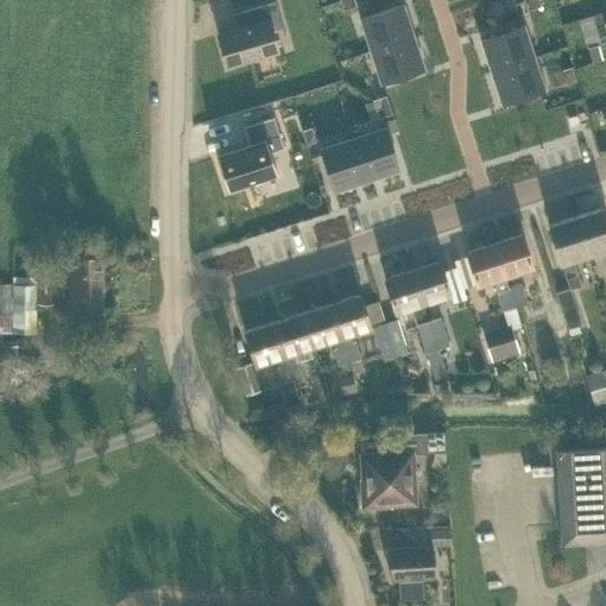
[(355,0),(340,0),(345,13),(359,8),(355,0)]
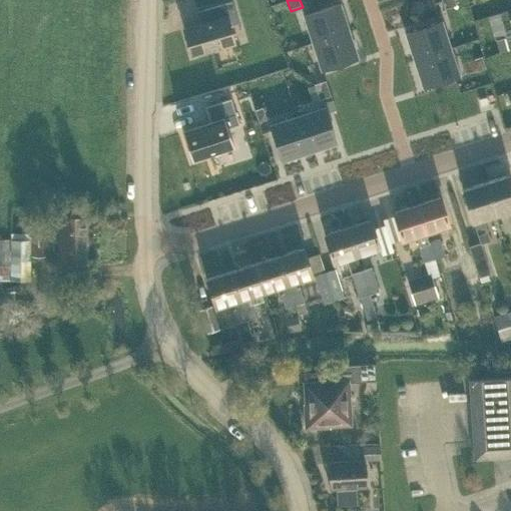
[(455,0),(442,0),(446,11),(458,7),(455,0)]
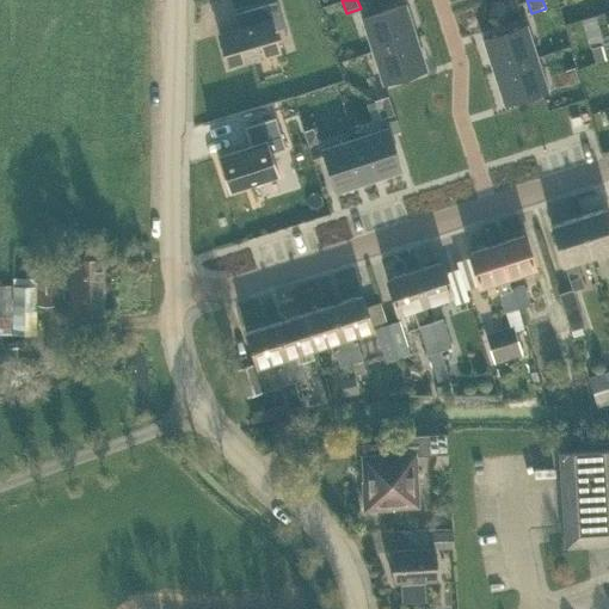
[(278,5),(244,16),(247,30),(220,38),(229,71),(281,55),(274,34),(285,30),(278,5)]
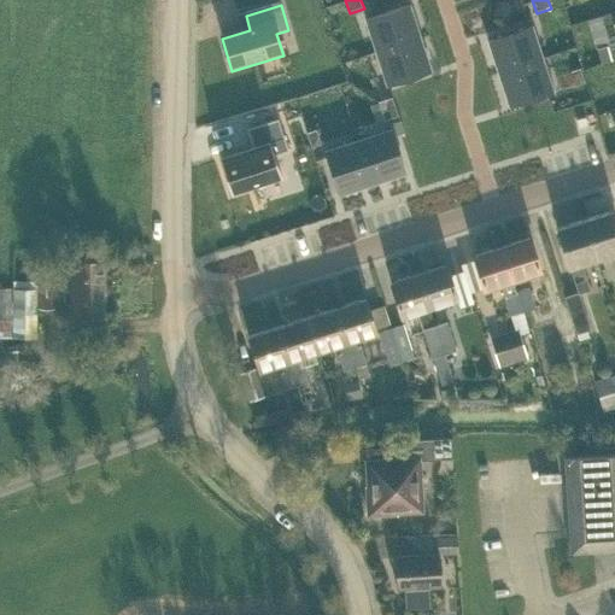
[(411,7),(368,22),(378,54),(421,41),(411,7)]
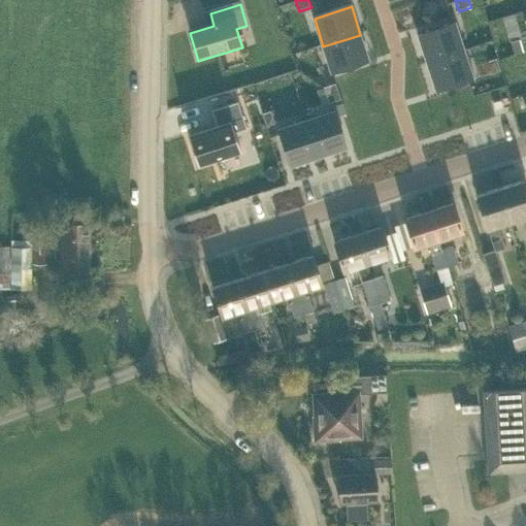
[(456,24),(419,36),(428,65),(465,53),(456,24)]
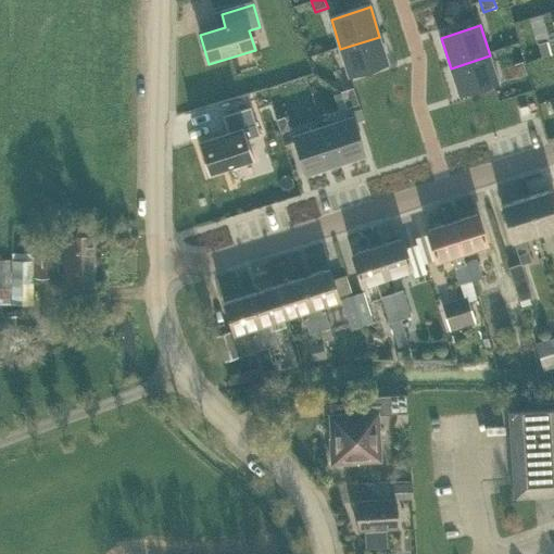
[(379,37),(340,49),(350,79),(389,66),(379,37)]
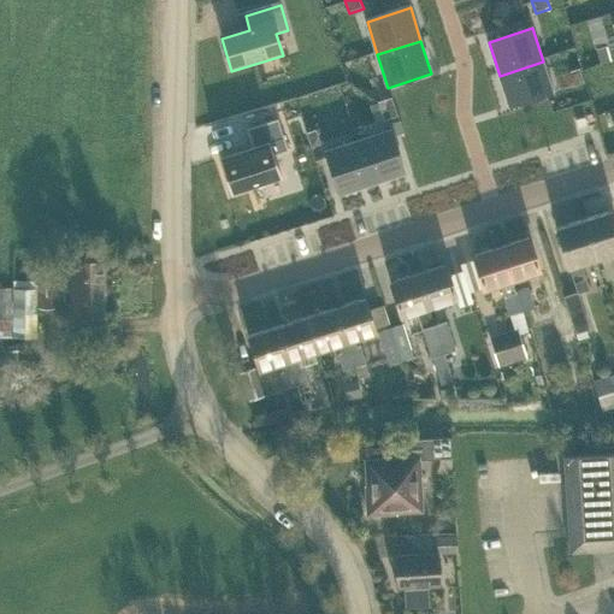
[(601,66),(612,63),(608,48),(597,51),(601,66)]
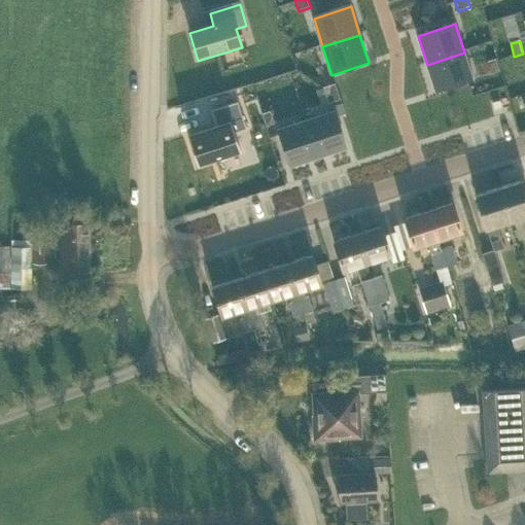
[(464,53),(427,65),(436,93),(474,80),(464,53)]
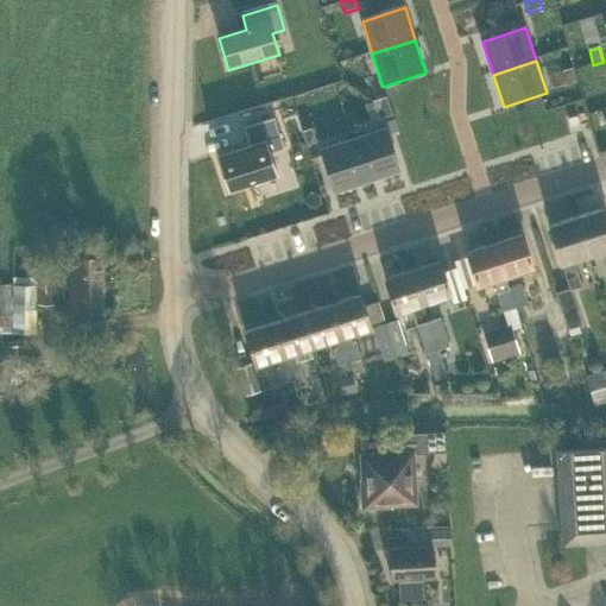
[(573,69),(563,73),(568,86),(578,83),(573,69)]
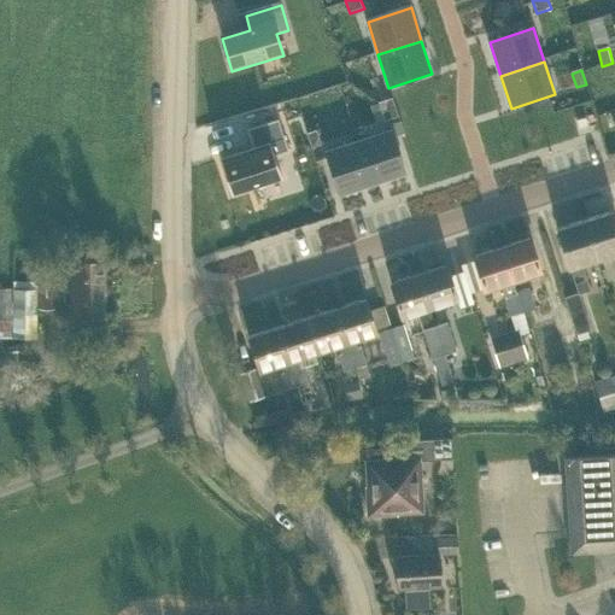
[(393,100),(380,105),(386,123),(399,118),(393,100)]
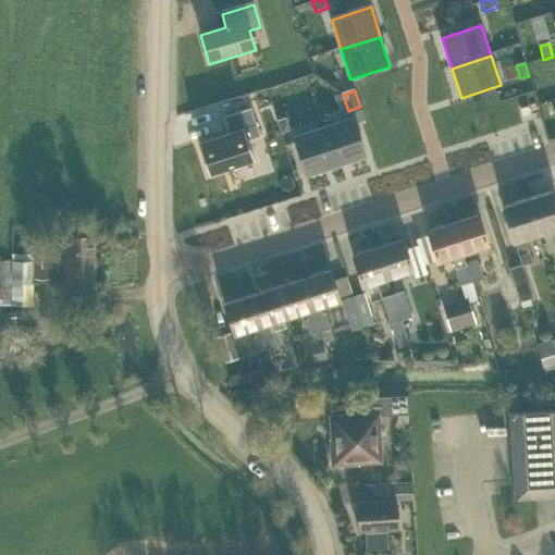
[(231,136),(200,146),(210,177),(256,162),(249,142),(261,138),(253,110),(225,119),(231,136)]
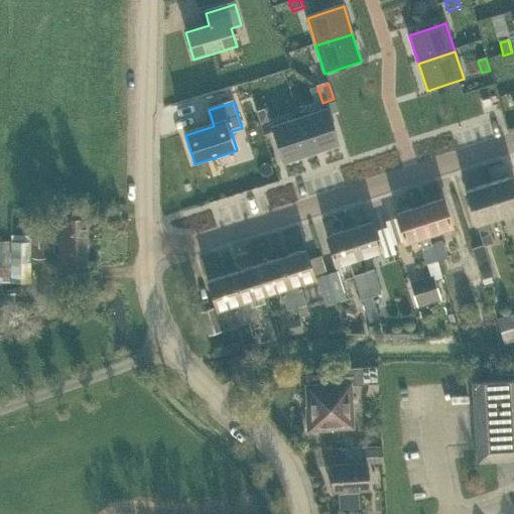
[(266,111),(258,113),(261,124),(269,122),(266,111)]
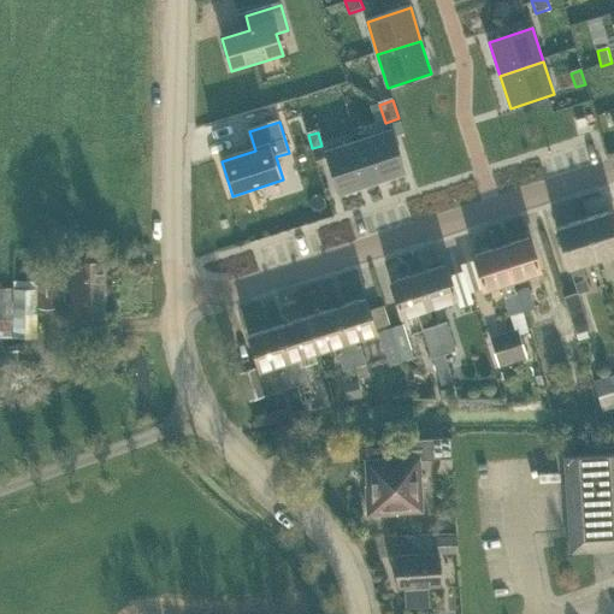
[(393,133),(359,143),(373,187),(406,176),(393,133)]
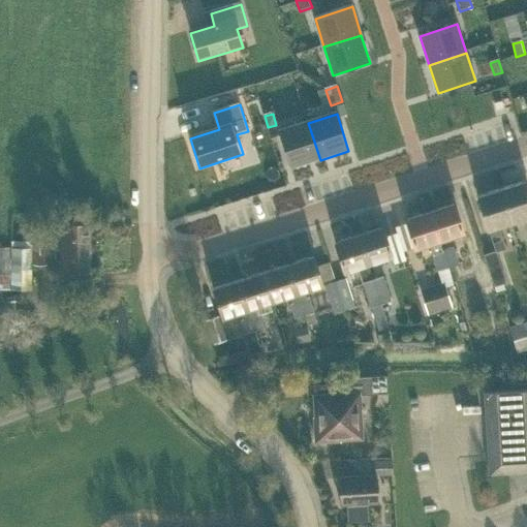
[(308,123),(280,132),(291,169),(320,160),(308,123)]
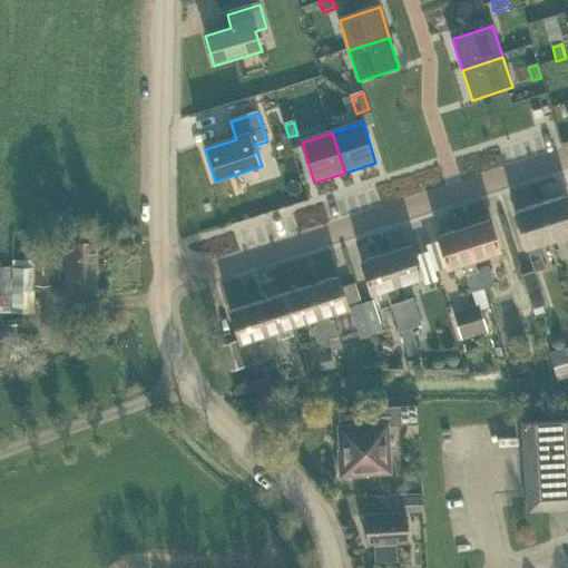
[(307,173),(282,180),(290,209),(315,202),(307,173)]
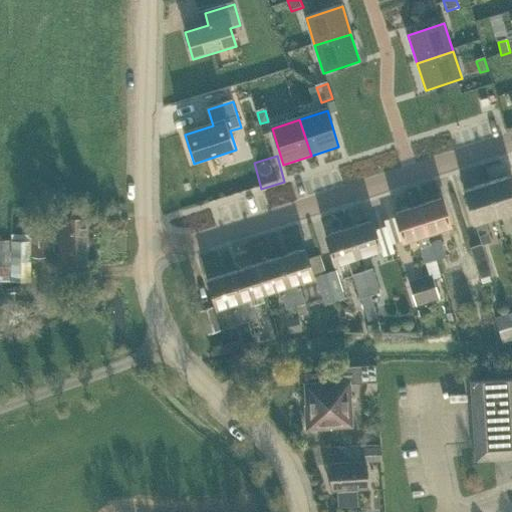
[(487,186),(497,218),(510,214),(511,218),(511,182),(510,178),(487,186)]
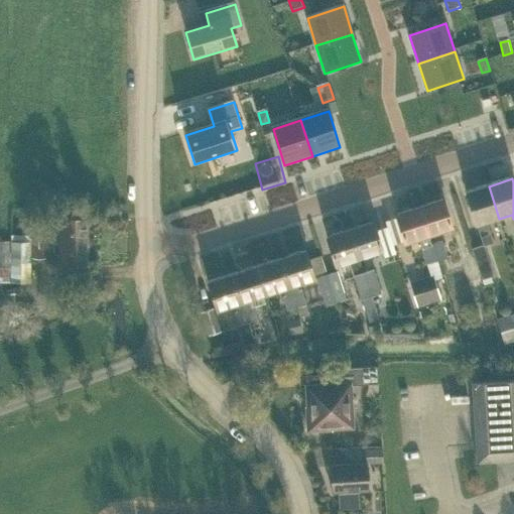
[(477,227),(482,242),(483,247),(493,244),(486,224),(499,219),(489,186),(466,194),(476,227),(477,227)]
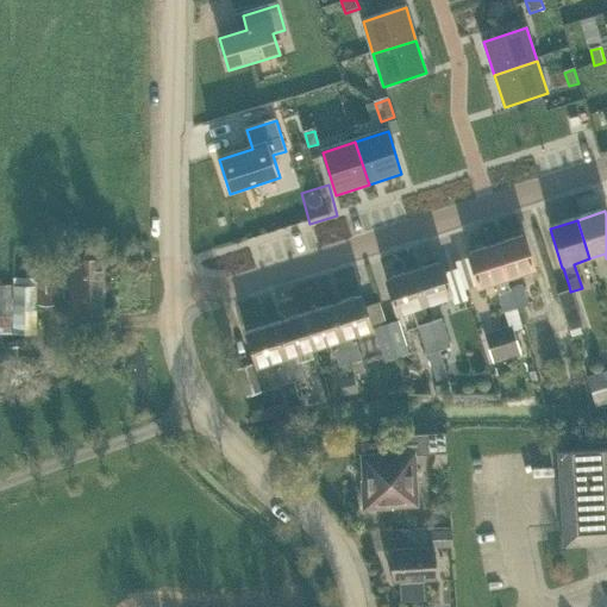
[(529,306),(523,287),(519,276),(533,271),(523,238),(495,246),(507,280),(511,289),(517,310),(523,330),(526,329),(536,362),(559,355),(550,321),(542,324),(536,304),(529,306)]
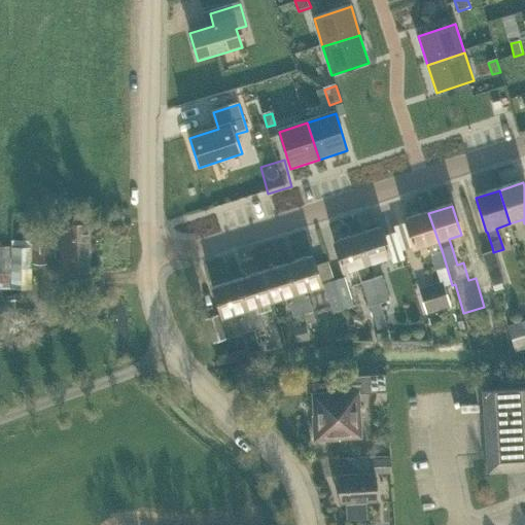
[(414,250),(439,242),(428,213),(405,221),(414,250)]
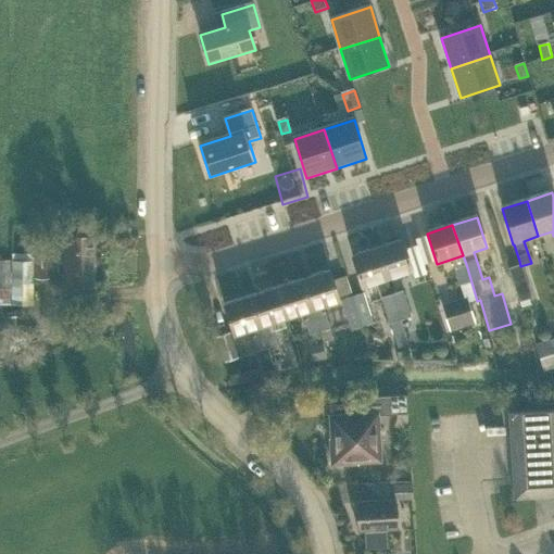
[(65,250),(65,255),(61,255),(61,250),(50,250),(50,246),(35,246),(35,280),(60,280),(60,272),(65,272),(65,277),(67,277),(67,288),(96,288),(96,238),(67,238),(67,250),(65,250)]
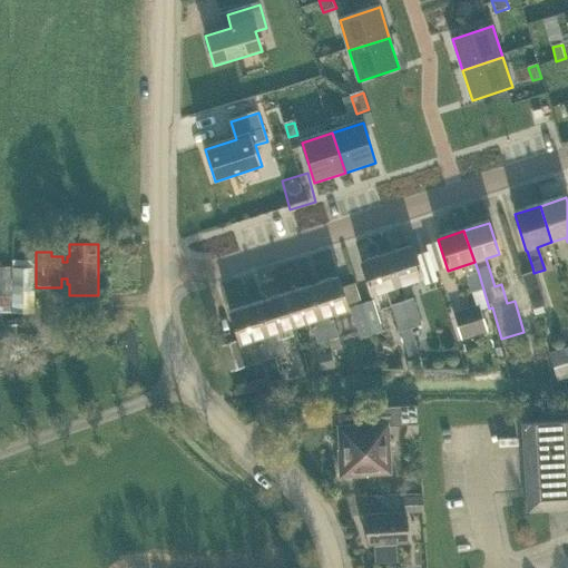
[(398,286),(423,278),(413,247),(388,255),(398,286)]
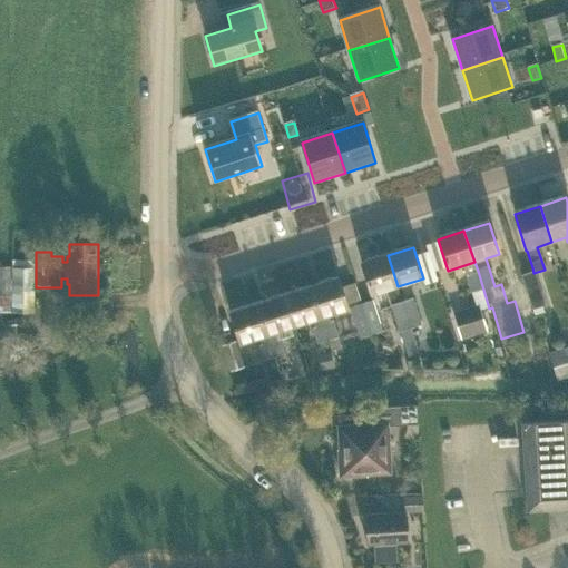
[(0,314),(35,315),(36,252),(13,252),(12,268),(0,268),(0,314)]
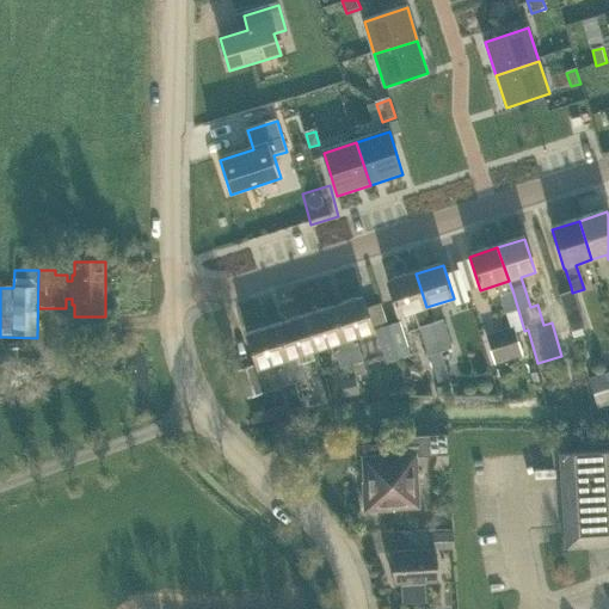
[(399,317),(416,311),(420,328),(429,357),(441,354),(432,325),(426,307),(416,274),(388,283),(399,317)]
